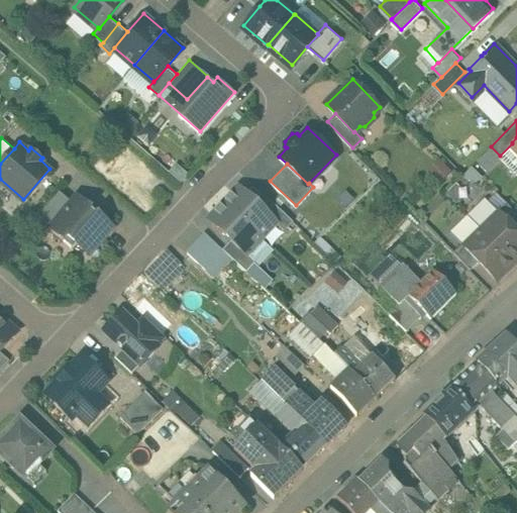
[(262,206),(238,185),(223,201),(262,237),(276,221),(277,221),(262,206)]
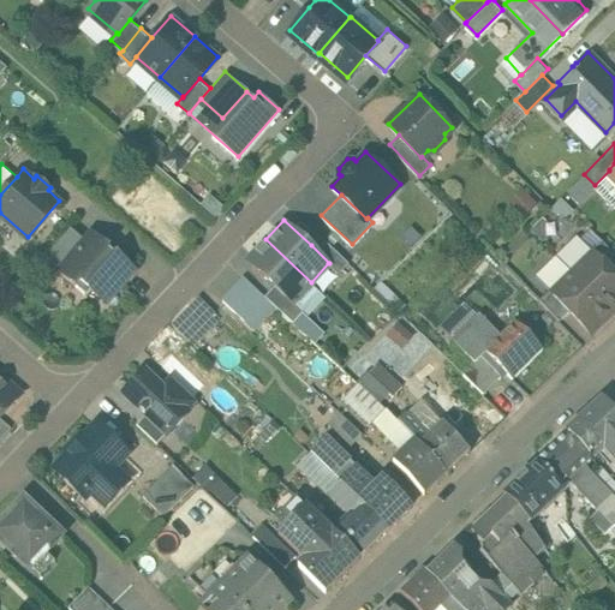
[(601,238),(591,227),(580,238),(590,247),(601,238)]
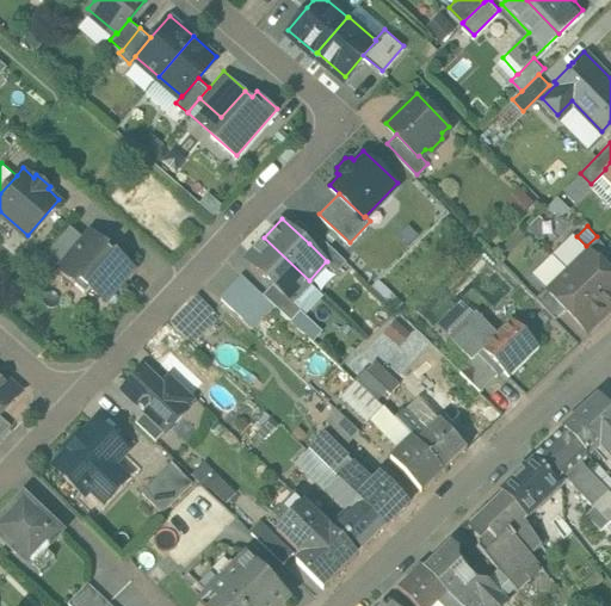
[(133,265),(92,229),(59,267),(86,291),(91,285),(104,297),(133,265)]
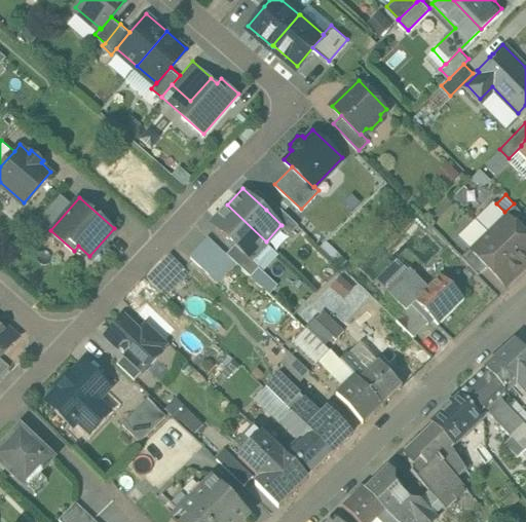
[(496,203),(493,199),(476,217),(488,230),(505,213),(504,212),(496,203)]
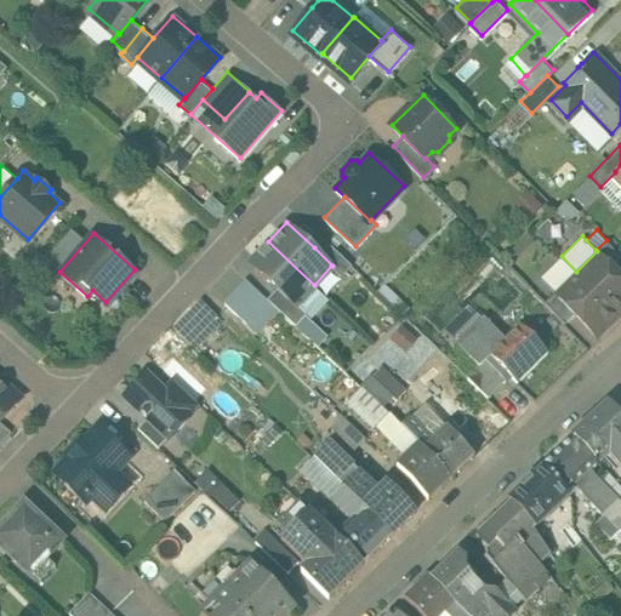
[(352,263),(324,237),(314,247),(332,266),(331,266),(341,275),(352,263)]
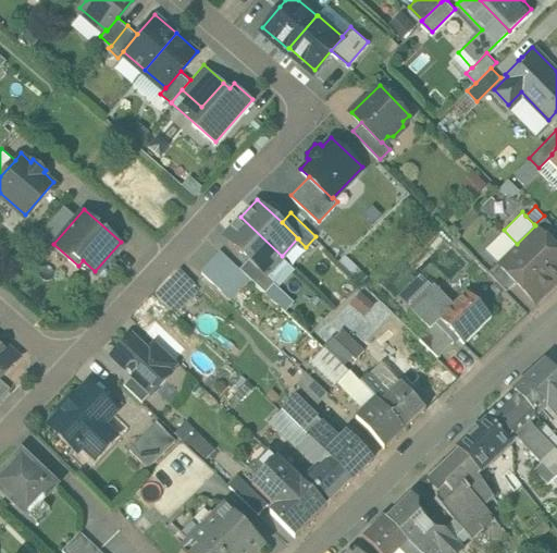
[(556,240),(556,229),(544,216),(534,224),(535,225),(554,244),(556,240)]
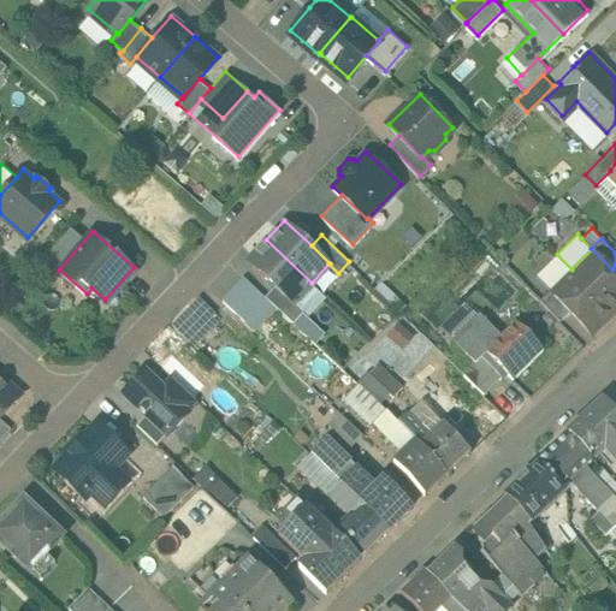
[(312,283),(266,239),(248,259),(276,284),(294,302),(295,301),(312,283)]
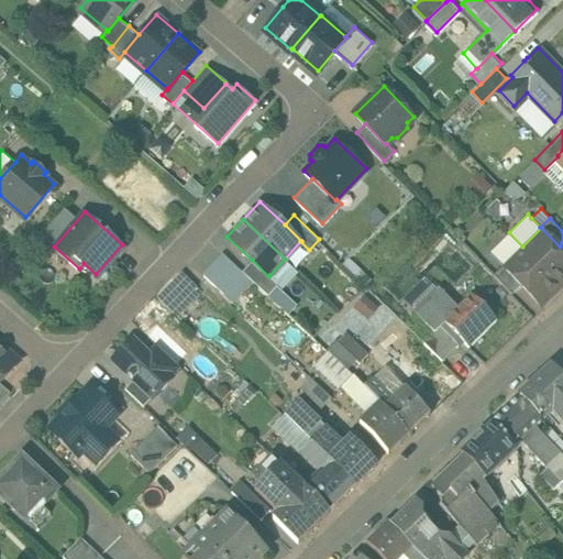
[(562,250),(560,247),(541,228),(522,247),(559,283),(562,277),(562,250)]
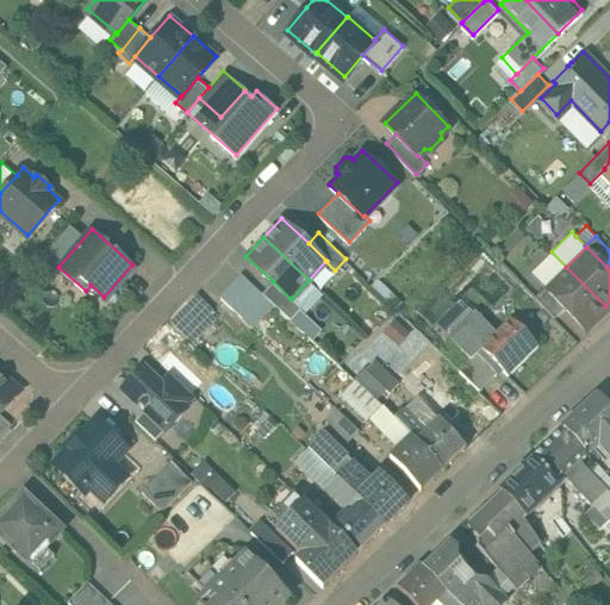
[(566,267),(552,251),(530,270),(545,285),(547,286),(566,267)]
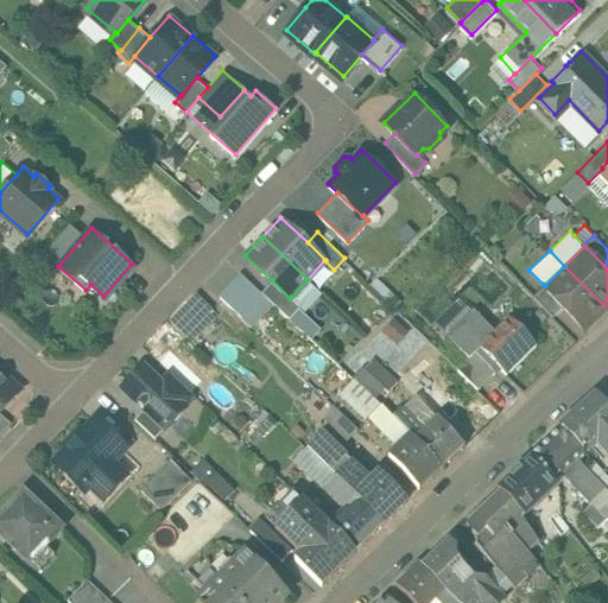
[(603,305),(564,266),(545,285),(563,305),(582,325),(603,305)]
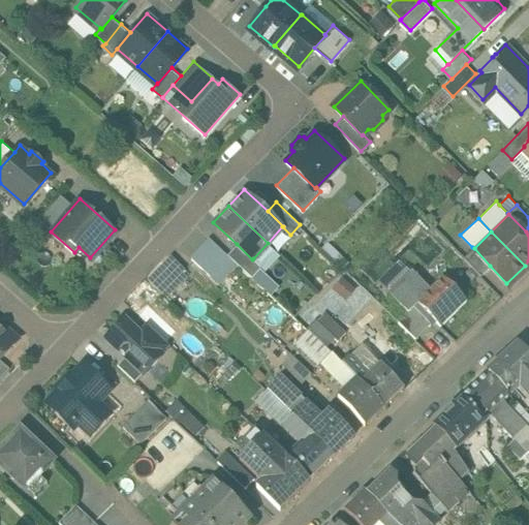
[(227,253),(210,237),(191,256),(210,274),(218,266),(226,274),(237,263),(227,253)]
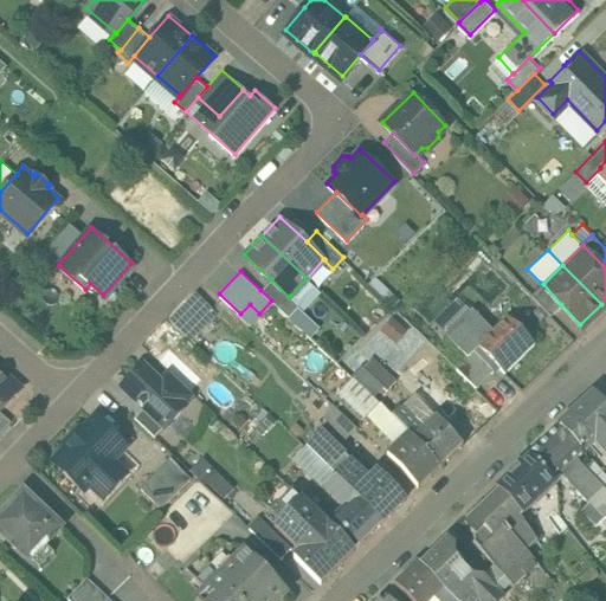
[(513,284),(505,276),(497,284),(505,292),(513,284)]
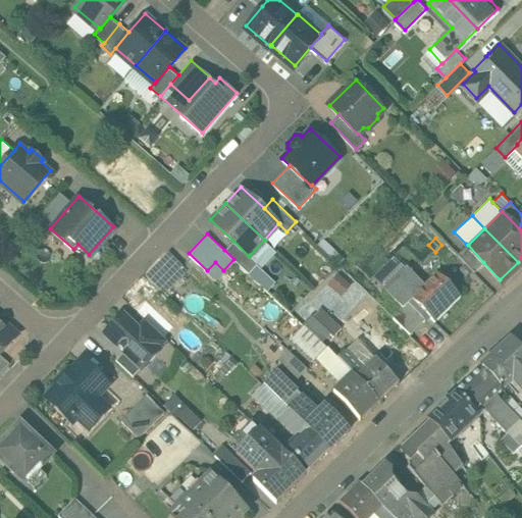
[(249,256),(233,241),(224,250),(233,259),(249,272),(257,262),(250,255),(249,256)]
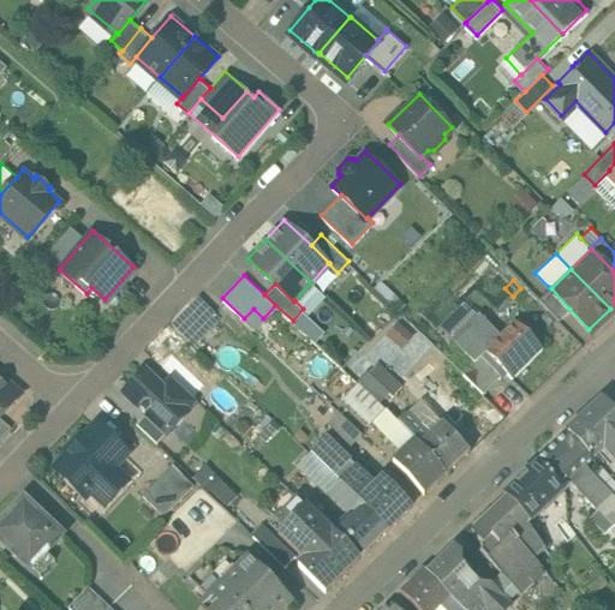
[(569,309),(551,288),(549,287),(538,298),(559,318),(569,309)]
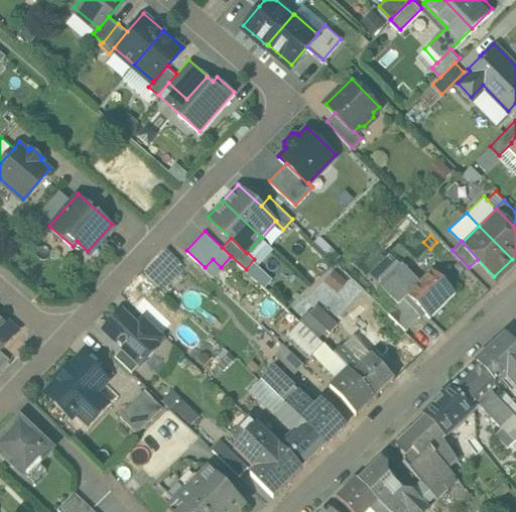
[(180,262),(167,249),(160,257),(172,269),(180,262)]
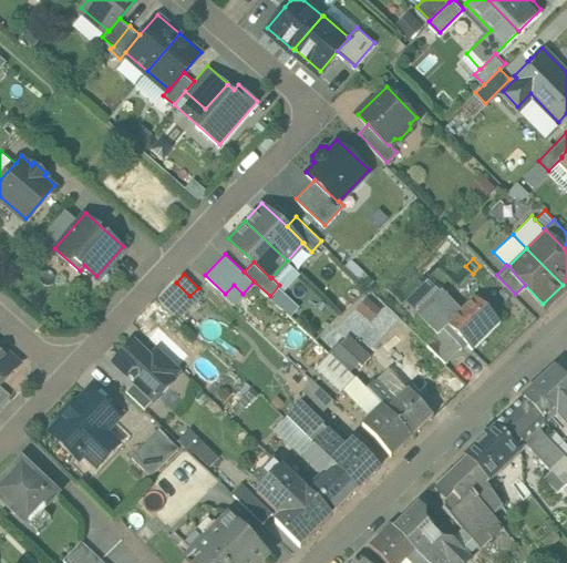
[(174,280),(158,297),(174,311),(189,296),(176,283),(174,280)]
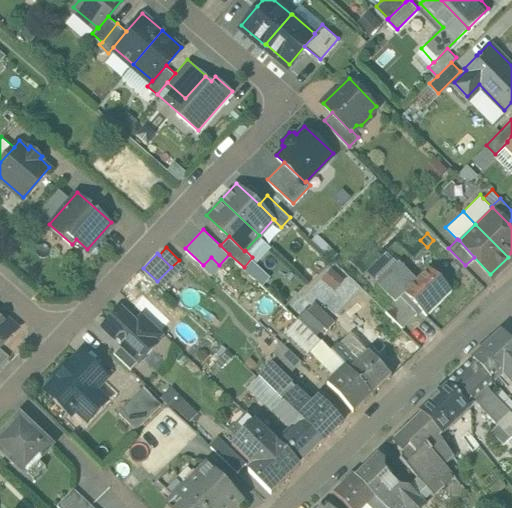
[(416,277),(399,261),(377,282),(394,299),(400,294),(416,310),(419,306),(426,313),(439,300),(416,278),(416,277)]
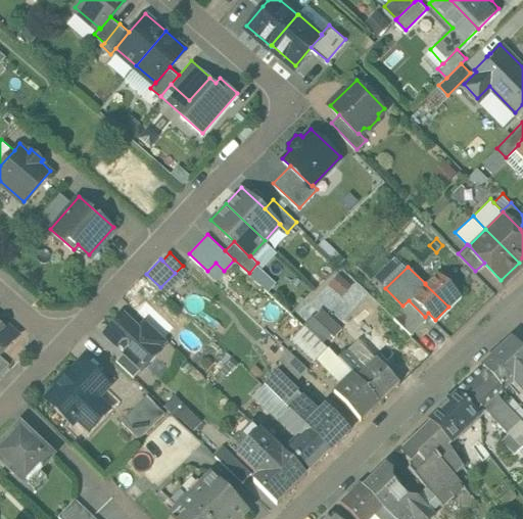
[(445,278),(438,271),(425,283),(425,284),(448,307),(461,294),(454,287),(458,284),(448,275),(445,278)]
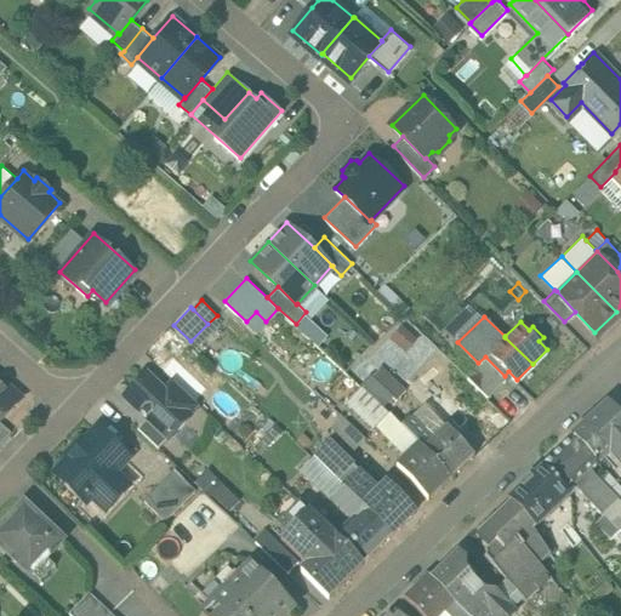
[(176,329),(157,347),(166,357),(184,338),(176,329)]
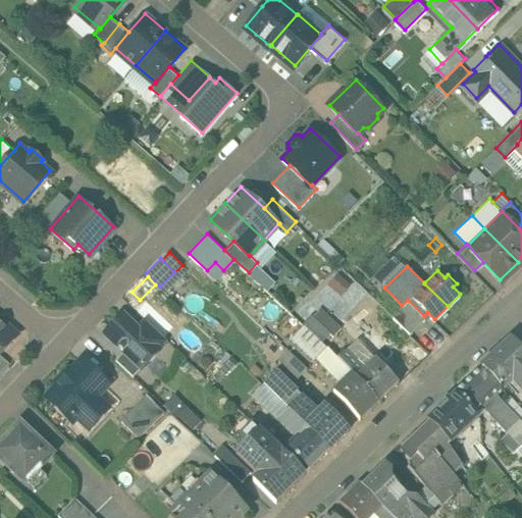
[(402,305),(393,314),(411,332),(425,317),(424,316),(408,300),(402,305)]
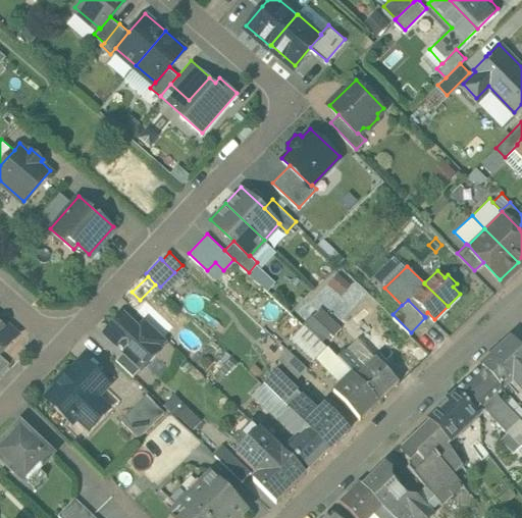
[(341,325),(320,305),(312,314),(332,333),(341,325)]
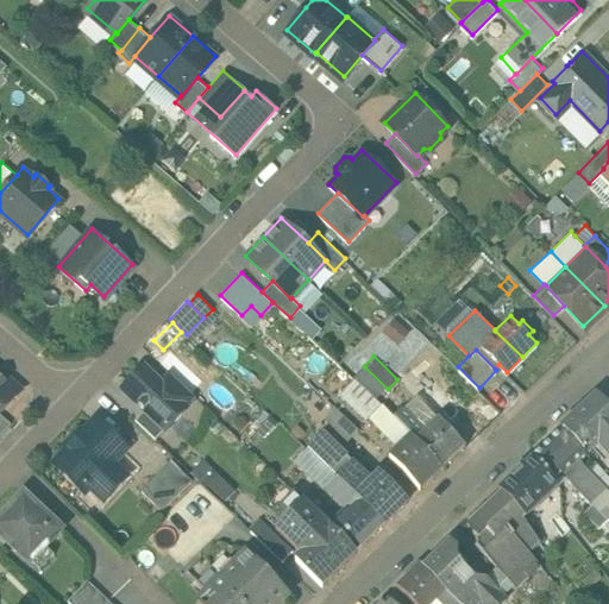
[(158,379),(143,364),(123,385),(145,408),(165,427),(167,428),(187,406),(186,406),(158,379)]
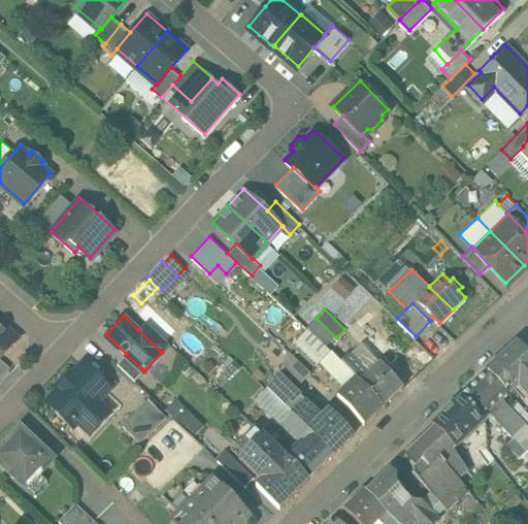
[(169,342),(145,320),(137,329),(161,352),(169,342)]
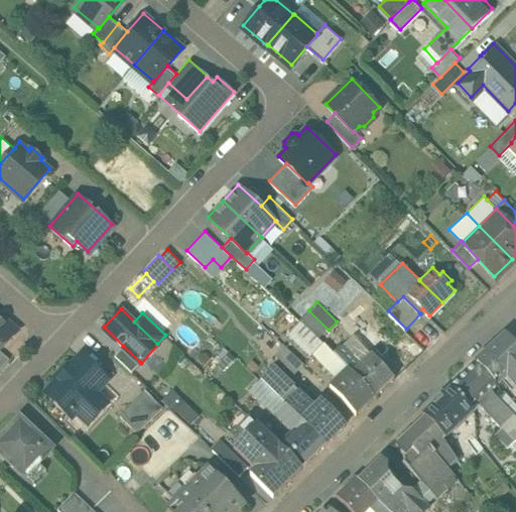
[(0,316),(0,349),(15,332),(15,326),(9,320),(4,321),(0,316)]
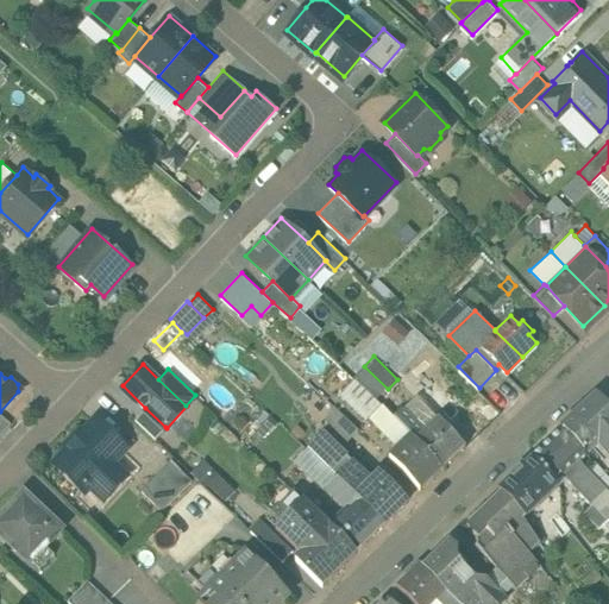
[(383,404),(353,377),(338,392),(339,394),(340,392),(368,419),(366,420),(368,420),(383,404)]
